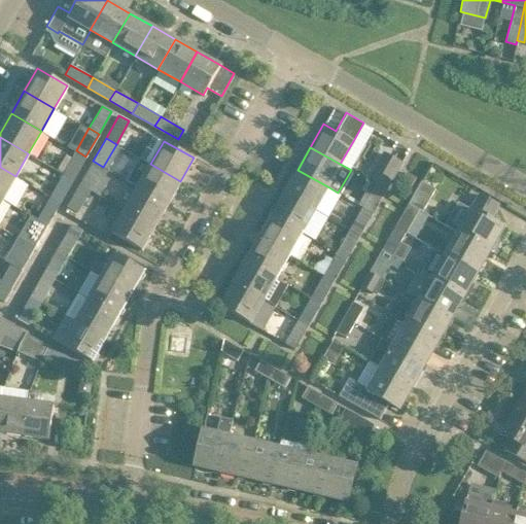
[(76,150),(63,173),(73,179),(85,156),(76,150)]
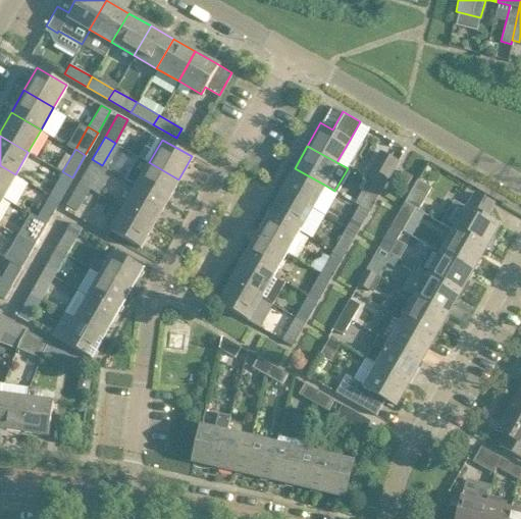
[(366,173),(383,184),(397,161),(378,151),(366,173)]
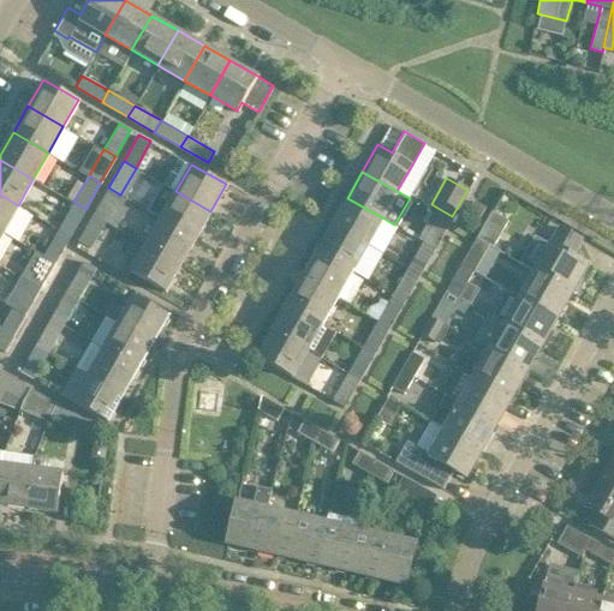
[(148,210),(160,217),(195,238),(210,211),(176,191),(162,184),(148,210)]
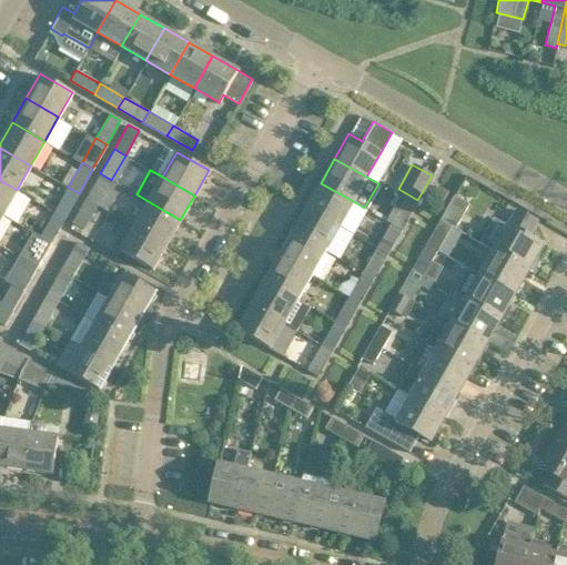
[(100,173),(87,198),(103,208),(107,209),(117,191),(108,185),(111,180),(100,173)]
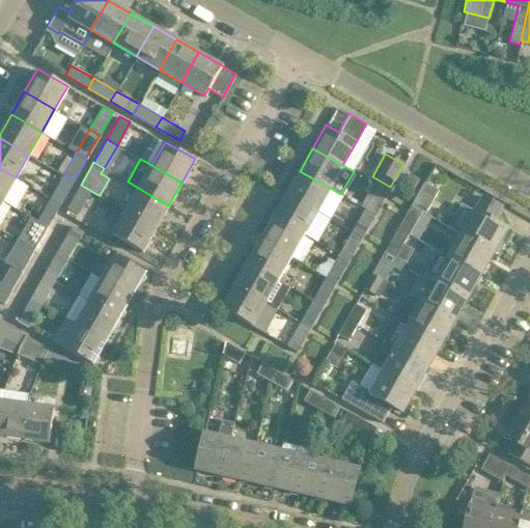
[(0,198),(2,199),(16,177),(0,168),(0,198)]
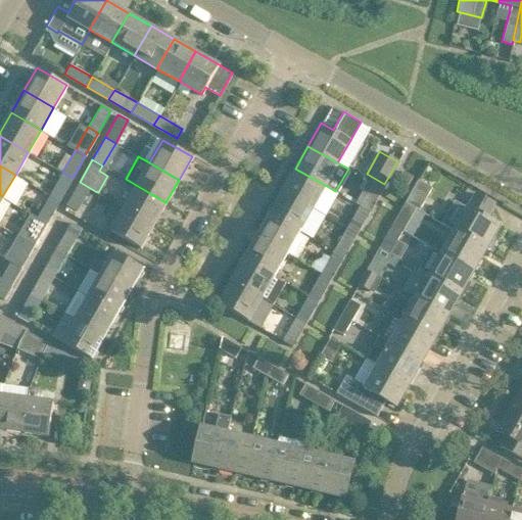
[(295,169),(282,190),(312,207),(325,185),(295,169)]
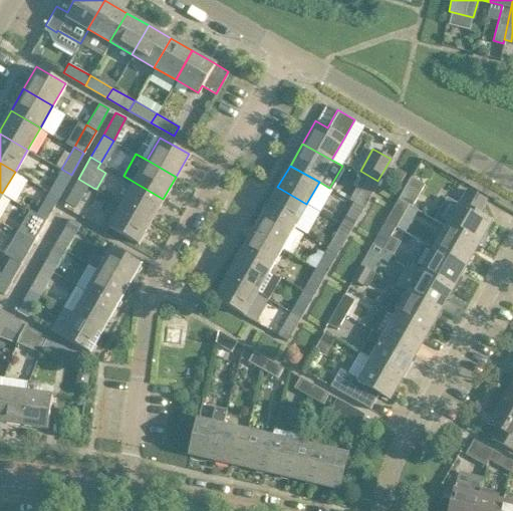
[(390,177),(400,182),(405,173),(396,167),(390,177)]
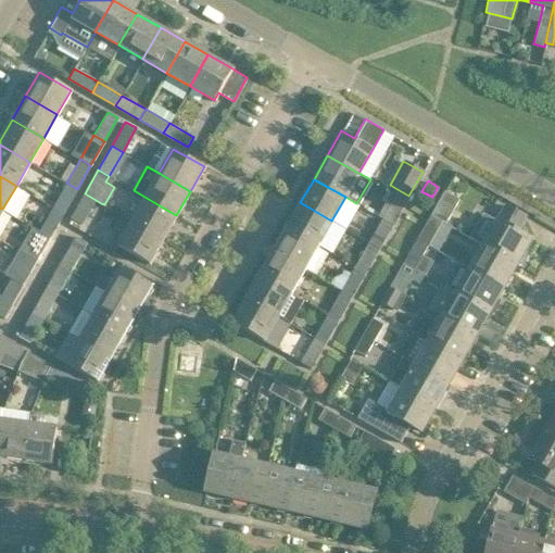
[(66,183),(53,206),(63,212),(77,189),(66,183)]
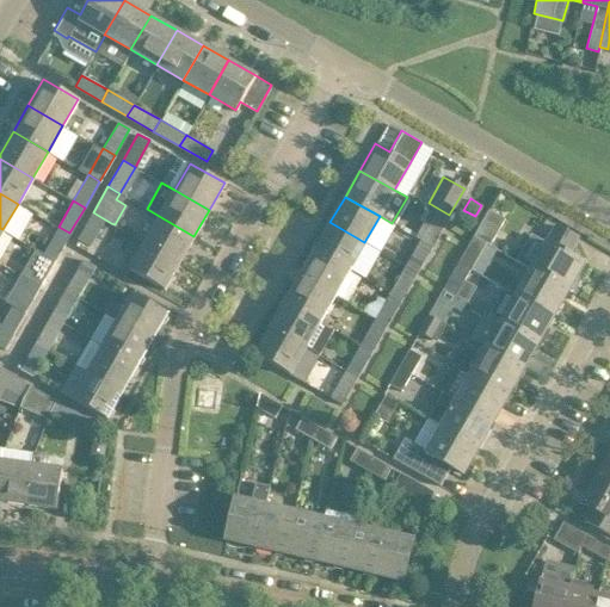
[(488,208),(473,235),(484,241),(505,253),(510,242),(491,231),(500,215),(488,208)]
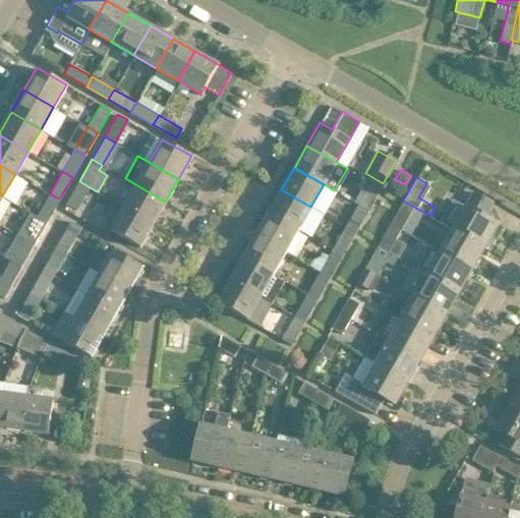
[(95,190),(79,181),(66,204),(76,210),(81,200),(87,203),(95,190)]
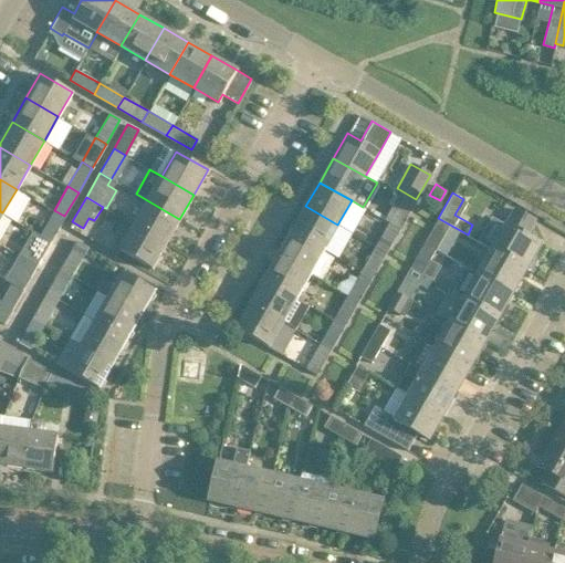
[(404,197),(389,222),(399,228),(414,204),(404,197)]
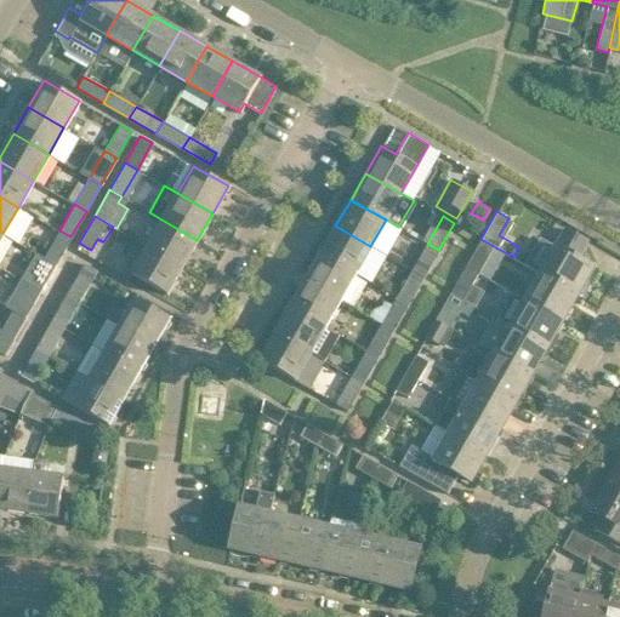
[(161,220),(147,246),(182,267),(197,240),(161,220)]
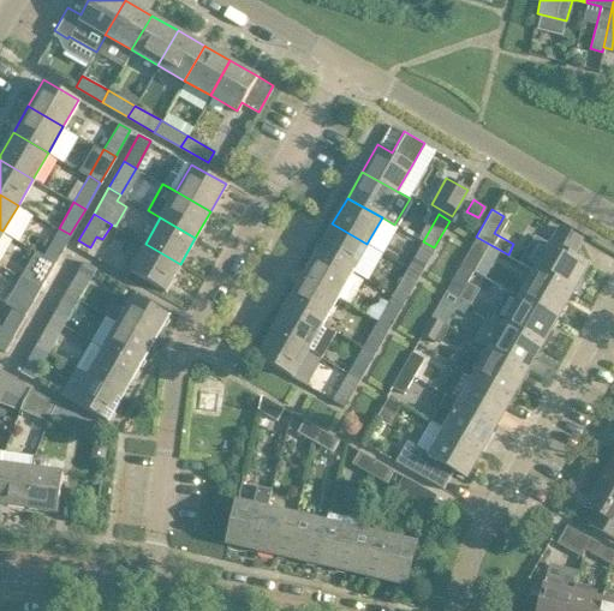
[(332,223),(317,250),(352,270),(367,244),(332,223)]
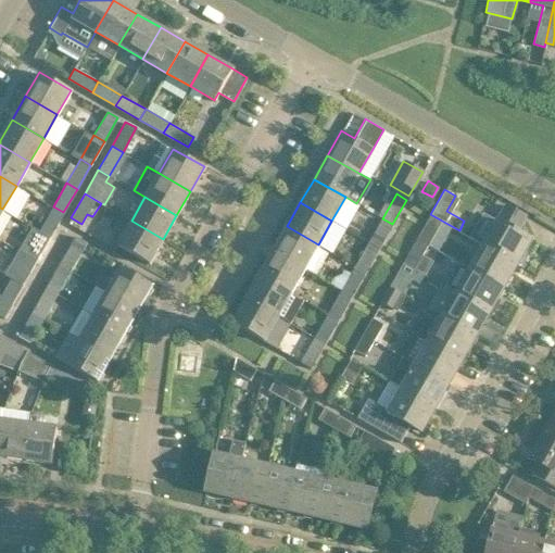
[(530,239),(515,230),(524,214),(506,204),(496,220),(495,220),(495,221),(496,222),(483,244),(515,262),(518,264),(522,263),(527,253),(526,250),(524,248),(528,240),(529,240),(530,239)]
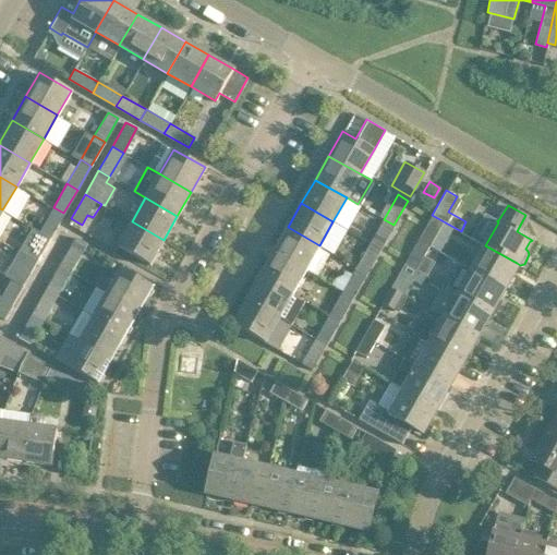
[(53,207),(39,231),(50,237),(63,213),(53,207)]
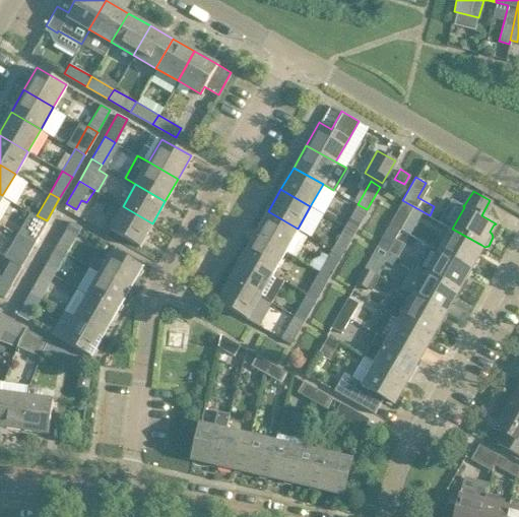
[(402,200),(390,222),(399,228),(408,233),(413,223),(405,218),(411,205),(402,200)]
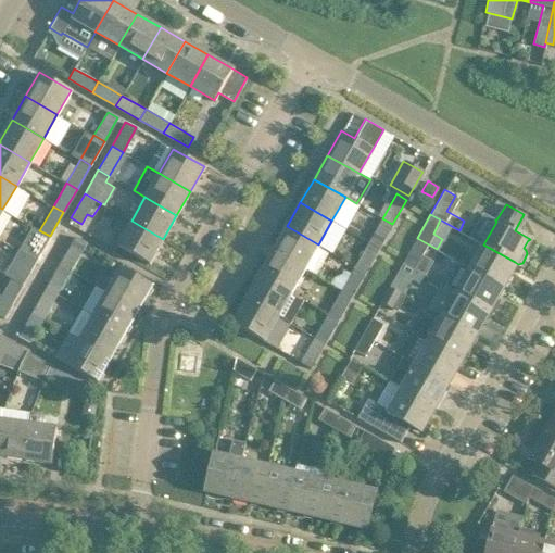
[(382,218),(368,241),(379,248),(392,224),(382,218)]
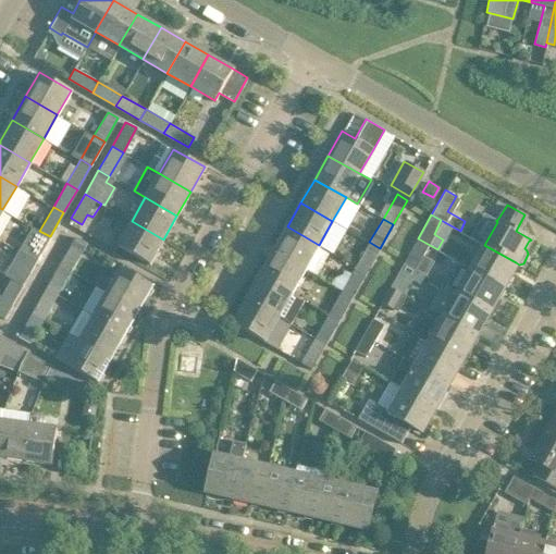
[(163,239),(132,221),(118,245),(149,263),(163,239)]
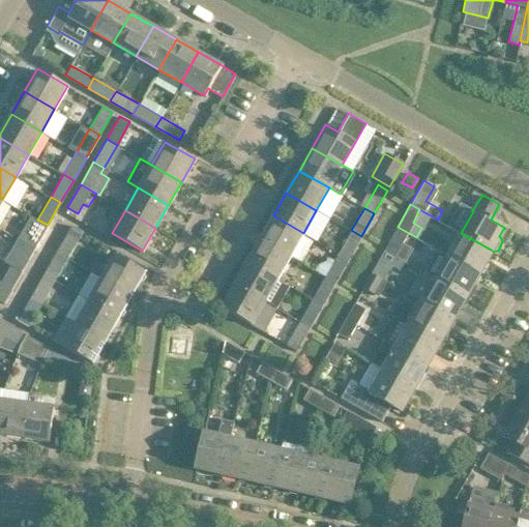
[(29,214),(16,237),(34,247),(48,225),(37,220),(29,214)]
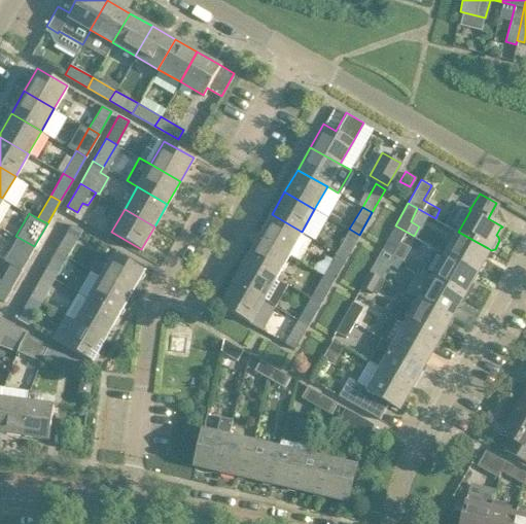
[(272,214),(258,237),(288,254),(299,259),(311,239),(301,234),(302,232),(272,214)]
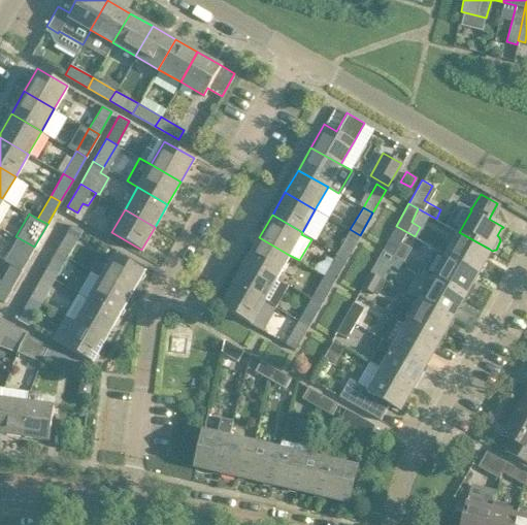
[(71,224),(56,251),(66,256),(81,229),(71,224)]
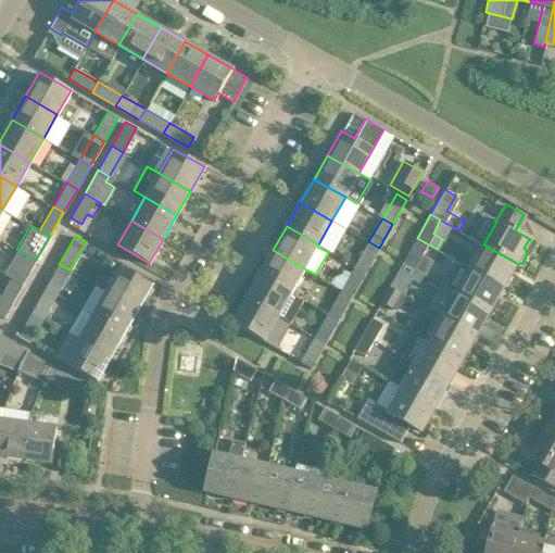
[(427,243),(417,238),(403,262),(413,267),(427,243)]
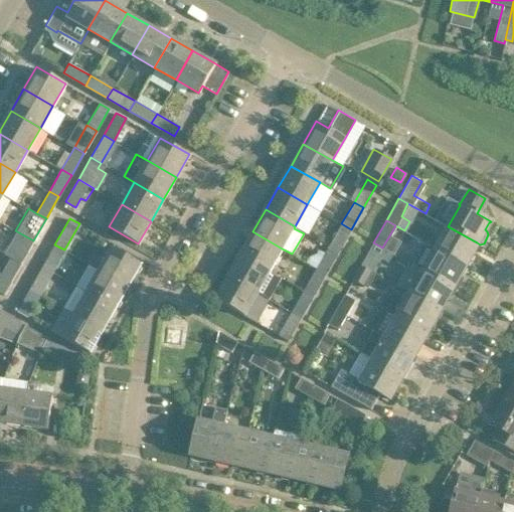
[(341,223),(329,245),(338,251),(351,229),(341,223)]
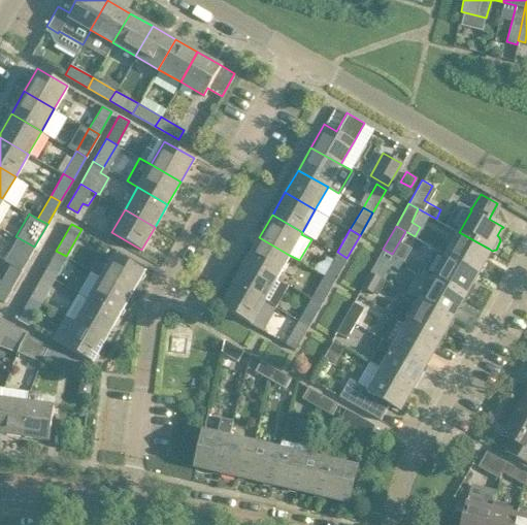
[(459,232),(446,254),(476,271),(489,249),(459,232)]
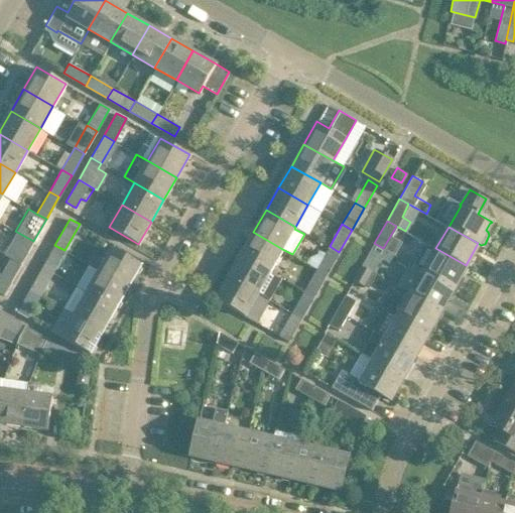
[(15,231),(3,253),(21,263),(33,241),(15,231)]
